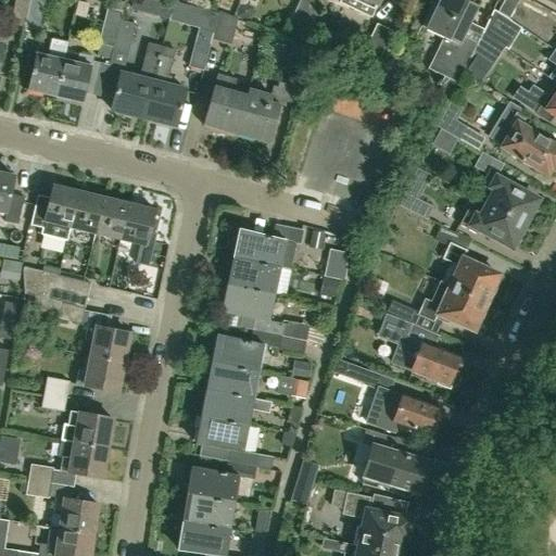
[(15,0),(11,24),(24,27),(29,0),(15,0)]
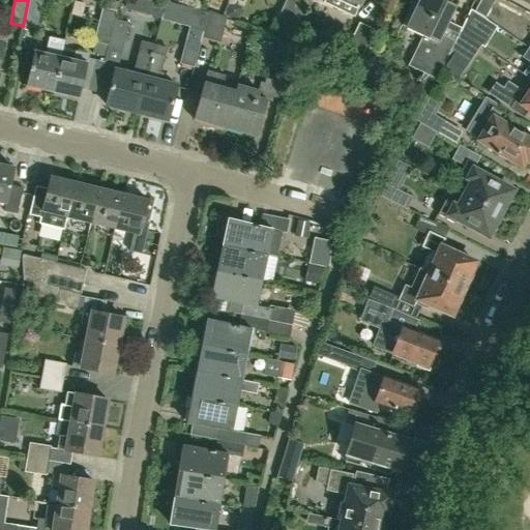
[(28,0),(23,26),(36,29),(42,0),(28,0)]
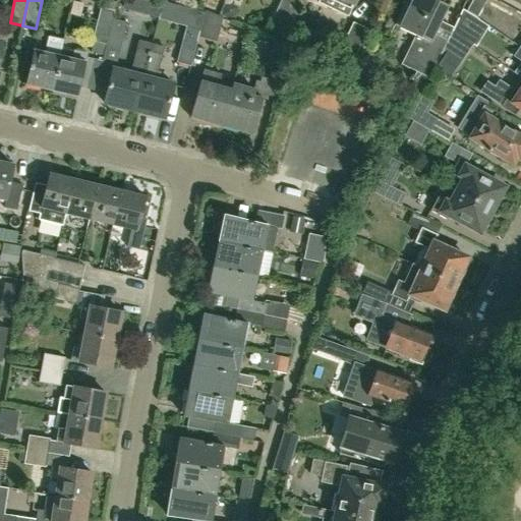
[(160,2),(151,0),(150,0),(147,14),(157,16),(160,2)]
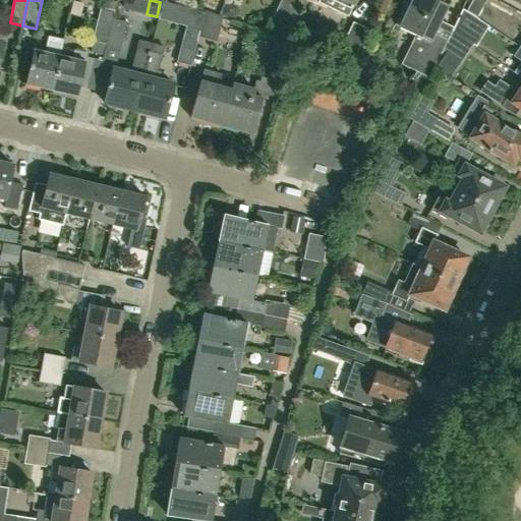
[(281,0),(272,20),(290,29),(302,0),(281,0)]
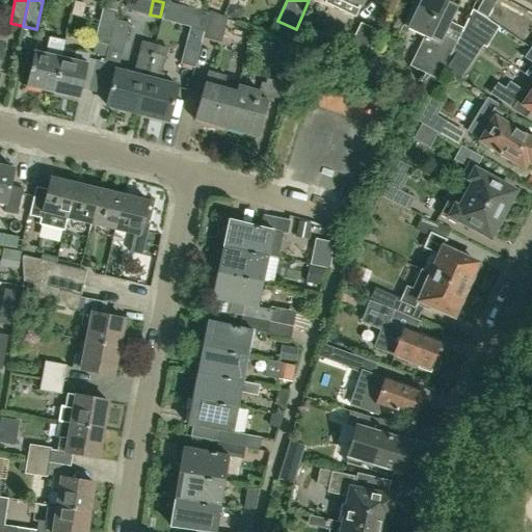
[(326,0),(324,4),(354,19),(363,0),(326,0)]
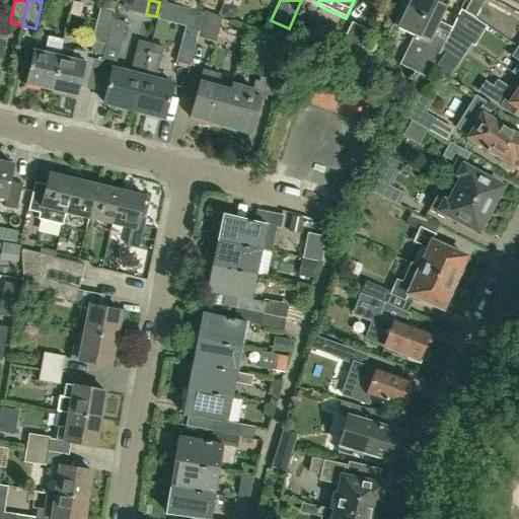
[(424,86),(428,78),(445,41),(433,33),(446,6),(433,0),(413,0),(399,28),(421,39),(406,68),(416,72),(412,80),(424,86)]
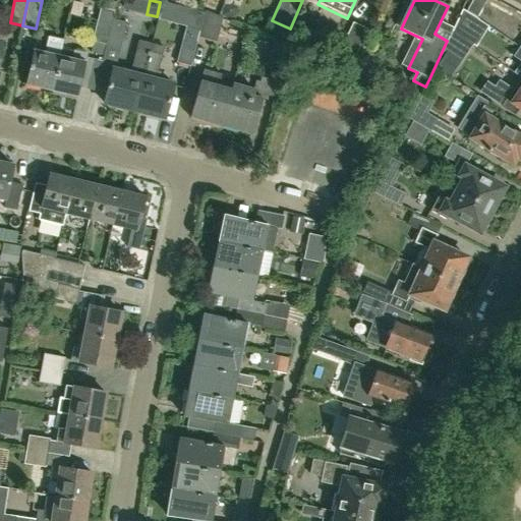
[(472,0),(466,11),(478,19),(479,18),(478,17),(487,0),(472,0)]
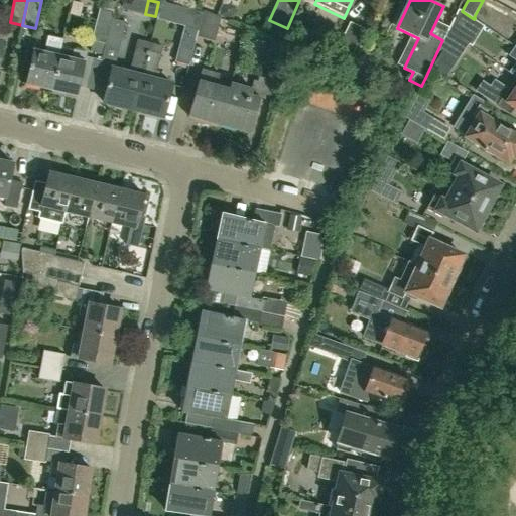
[(161,1),(157,17),(170,20),(174,4),(161,1)]
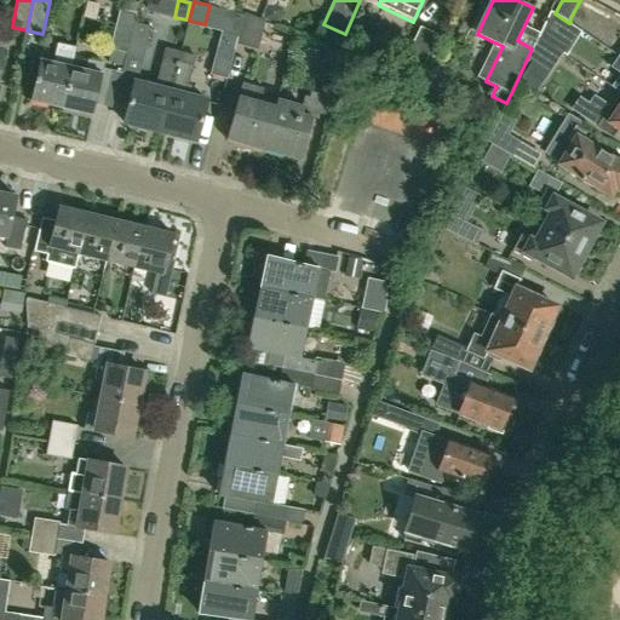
[(110,50),(126,52),(133,23),(135,13),(120,10),(110,50)]
